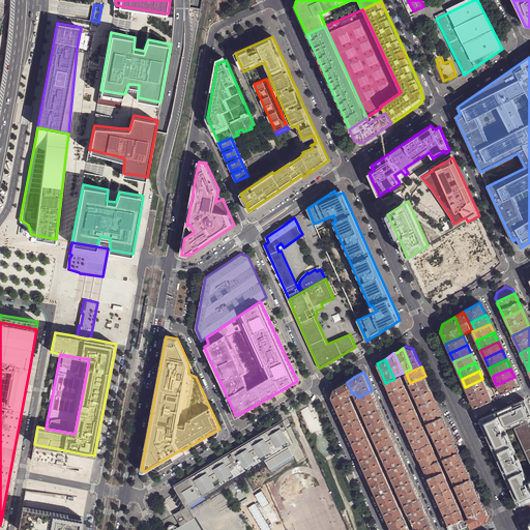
[(388,388),(389,392),(405,385),(401,376),(394,379),(385,383),(388,388)]
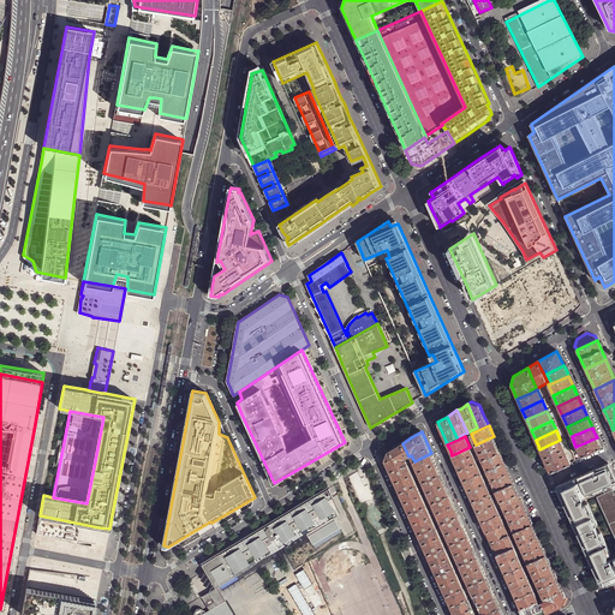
[(494,436),(476,445),(482,460),(500,452),(496,443),(494,436)]
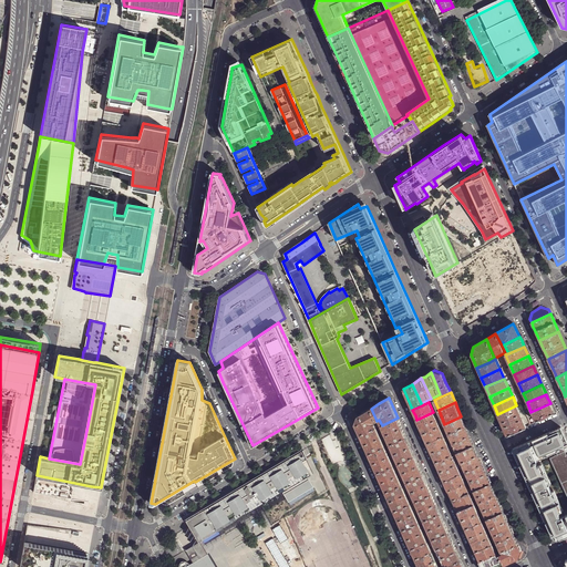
[(552,408),(550,403),(531,412),(535,421),(554,413),(552,408)]
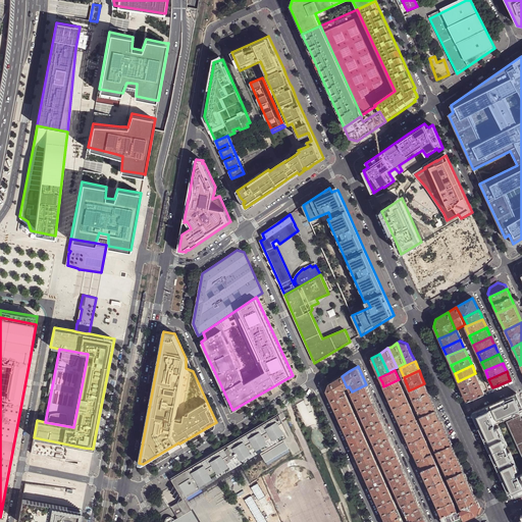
[(463,393),(467,401),(484,394),(475,373),(458,381),(463,393)]
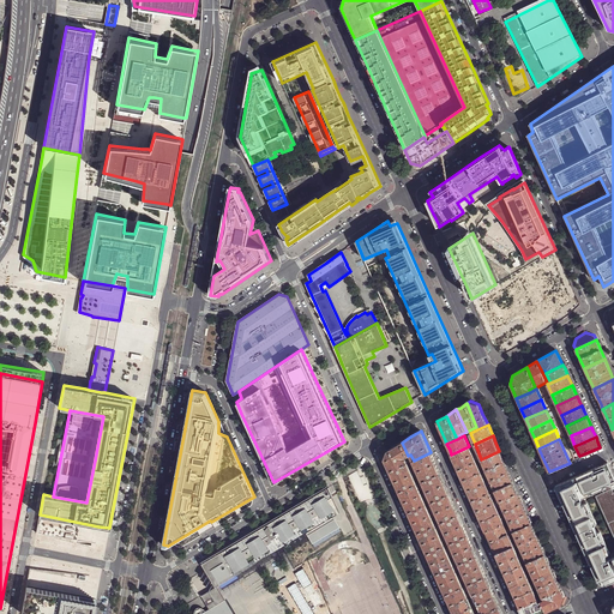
[(385,459),(390,471),(408,463),(405,457),(408,456),(402,443),(395,447),(387,451),(385,459)]
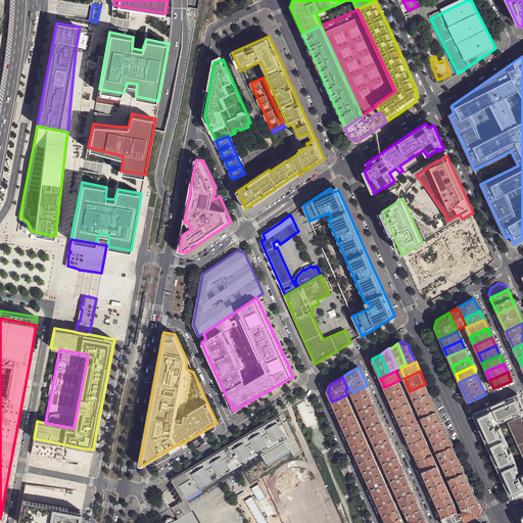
[(387,394),(390,399),(406,393),(399,380),(384,387),(387,394)]
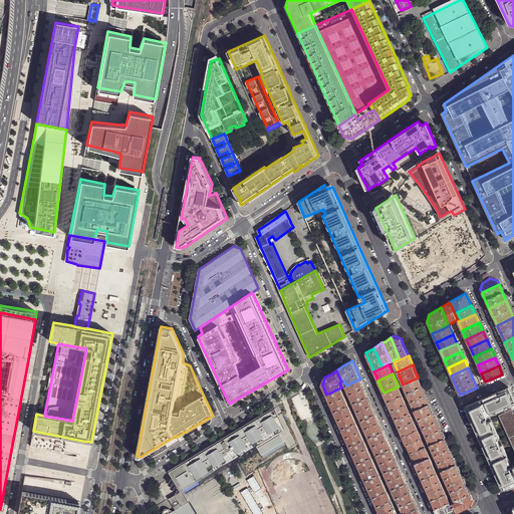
[(418,377),(403,384),(407,393),(422,387),(420,381),(418,377)]
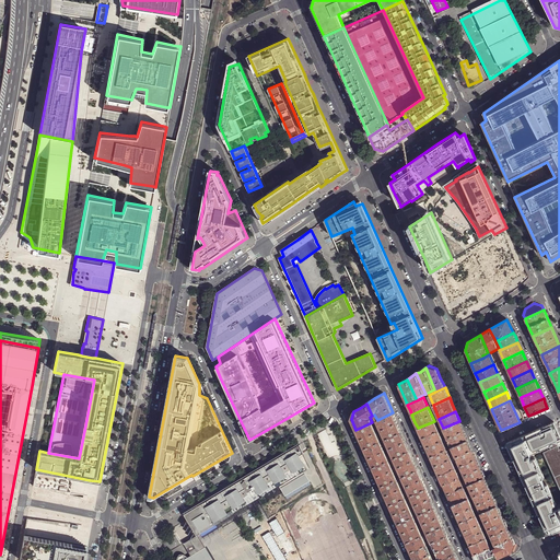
[(393,412),(377,420),(382,430),(397,422),(395,417),(393,412)]
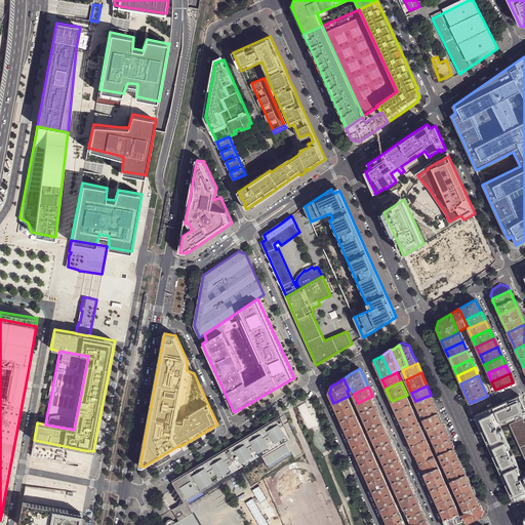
[(394,407),(396,410),(411,403),(407,395),(392,401),(394,407)]
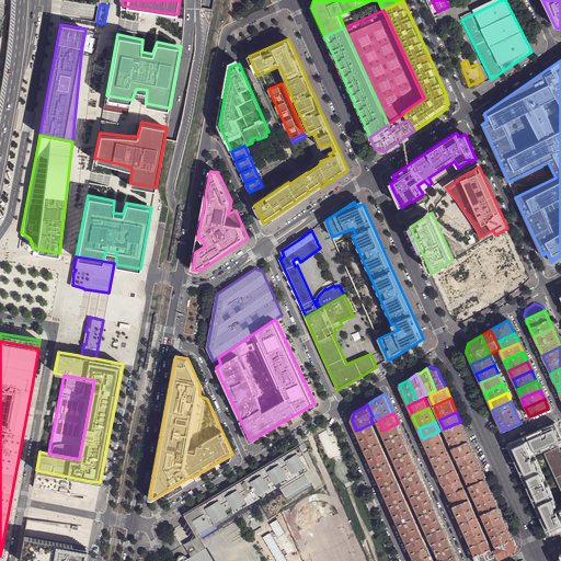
[(460,422),(444,428),(448,438),(465,431),(462,425),(460,422)]
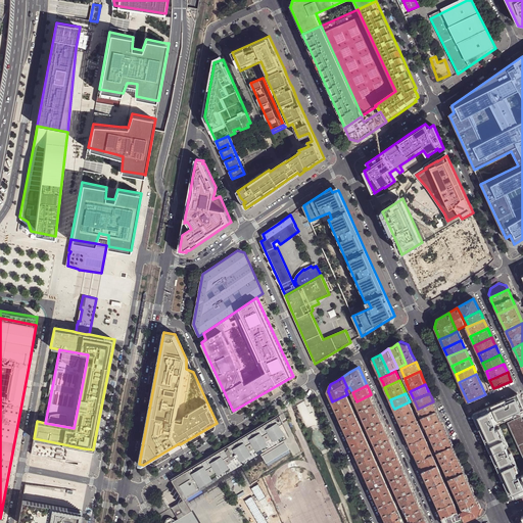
[(334,407),(336,410),(351,403),(347,394),(332,401),(334,407)]
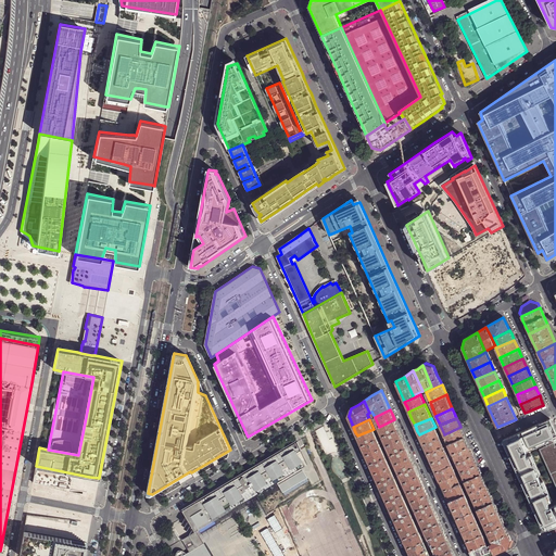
[(394,419),(379,427),(382,436),(399,428),(396,422),(394,419)]
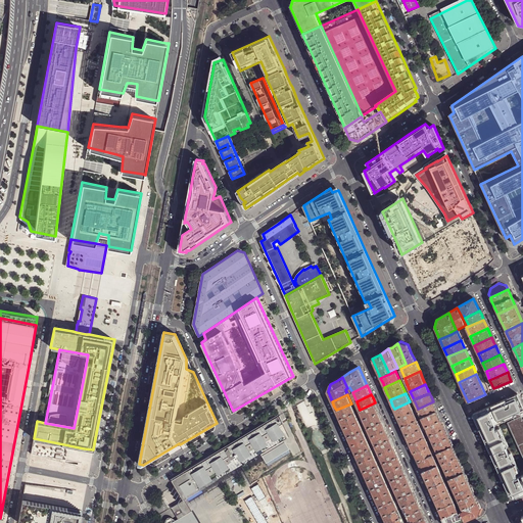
[(522,412),(522,406),(517,394),(473,414),(510,494),(515,492),(517,497),(522,494),(522,474),(519,476),(495,425),(506,420),(522,412)]
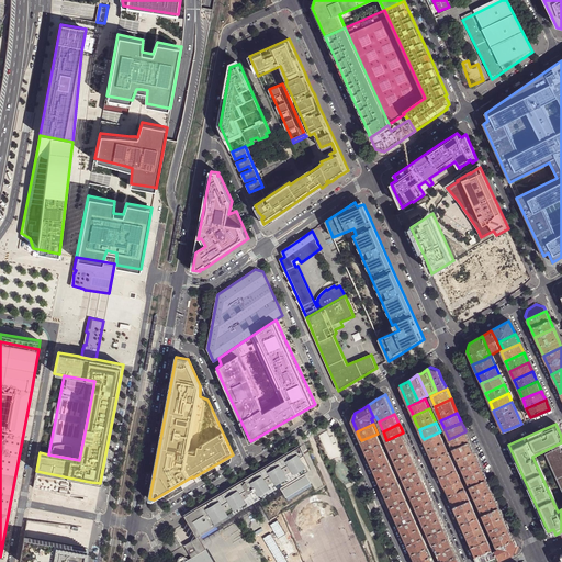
[(426,445),(428,449),(445,441),(440,431),(424,439),(426,445)]
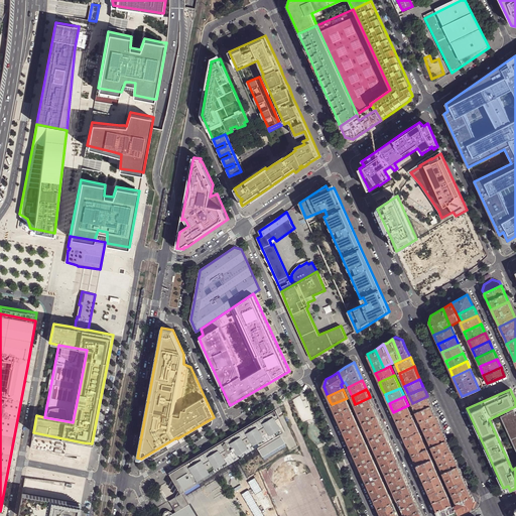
[(427,396),(412,403),(416,411),(431,405),(429,400),(427,396)]
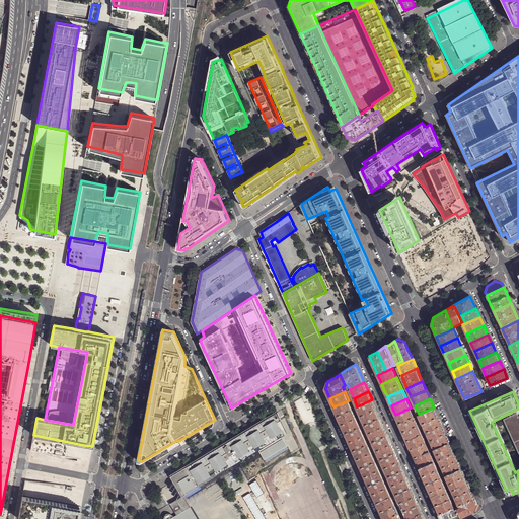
[(372,399),(357,406),(361,416),(376,409),(374,403),(372,399)]
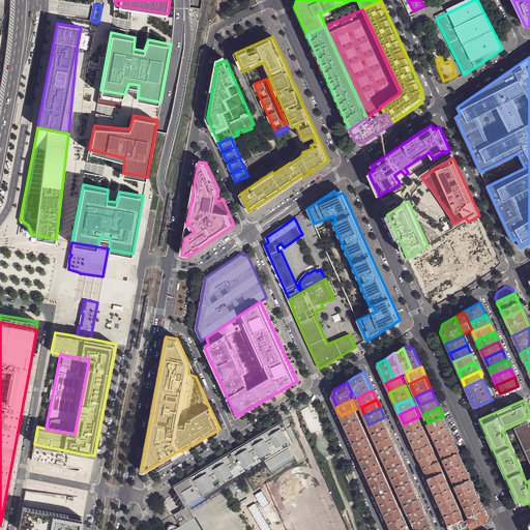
[(343,421),(345,424),(360,417),(356,409),(341,415),(343,421)]
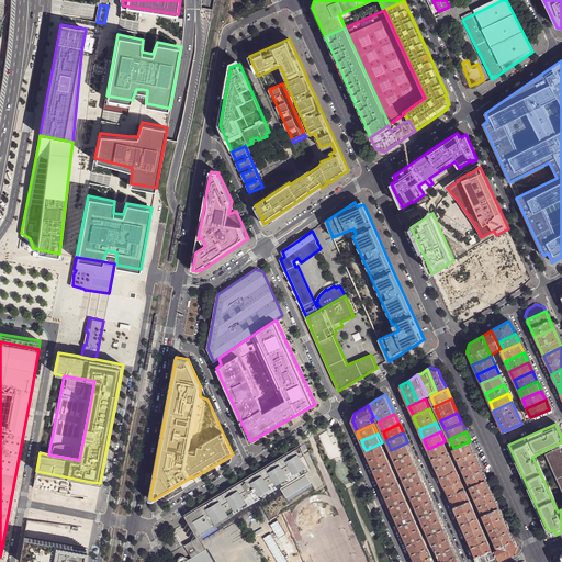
[(430,454),(431,458),(448,450),(445,441),(428,449),(430,454)]
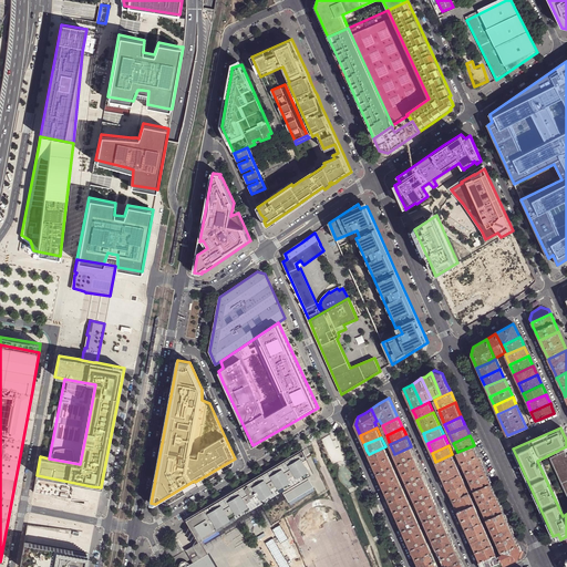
[(474,445),(457,452),(462,462),(478,454),(476,449),(474,445)]
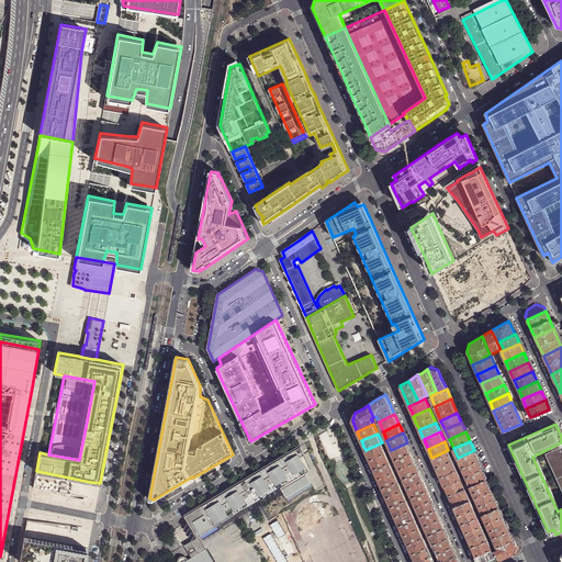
[(368,456),(370,460),(386,452),(382,442),(366,450),(368,456)]
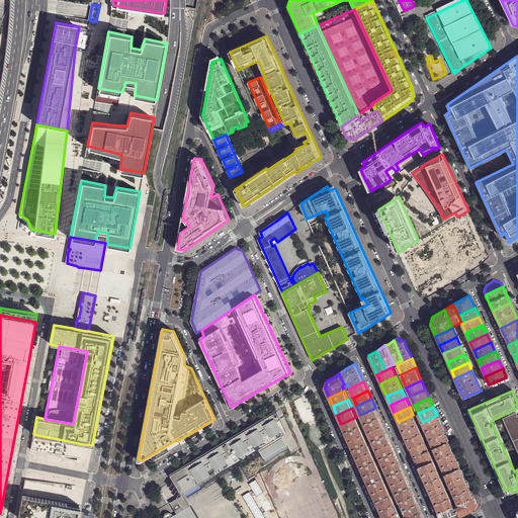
[(375,408),(360,415),(364,423),(379,416),(376,411),(375,408)]
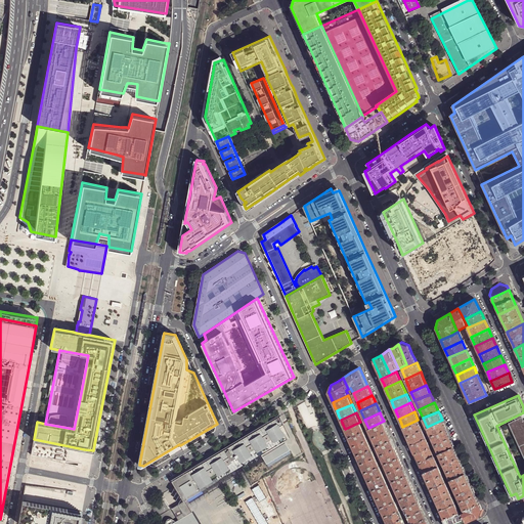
[(523,412),(507,421),(523,459),(523,412)]
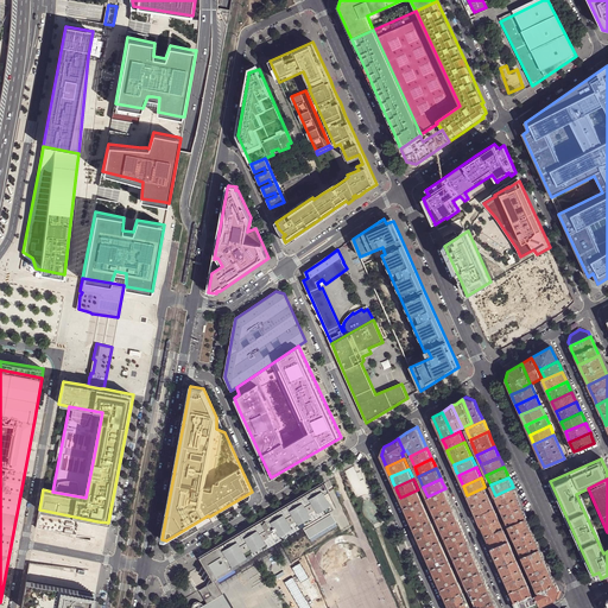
[(299,496),(201,556),(202,557),(200,558),(206,567),(214,581),(198,590),(208,605),(204,606),(203,605),(203,603),(202,602),(201,601),(200,601),(198,601),(196,601),(195,601),(194,602),(192,602),(191,605),(191,607),(190,607),(219,607),(210,587),(225,577),(222,574),(238,564),(239,567),(303,529),(308,536),(308,537),(335,520),(330,512),(321,498),(329,493),(325,483),(323,485),(323,483),(299,496)]
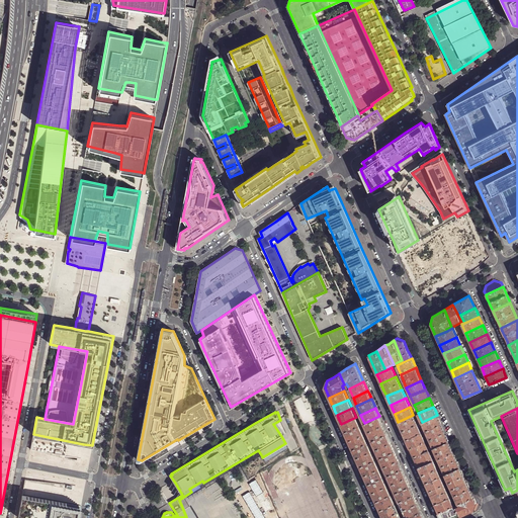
[(401,428),(402,431),(417,424),(413,415),(398,422),(401,428)]
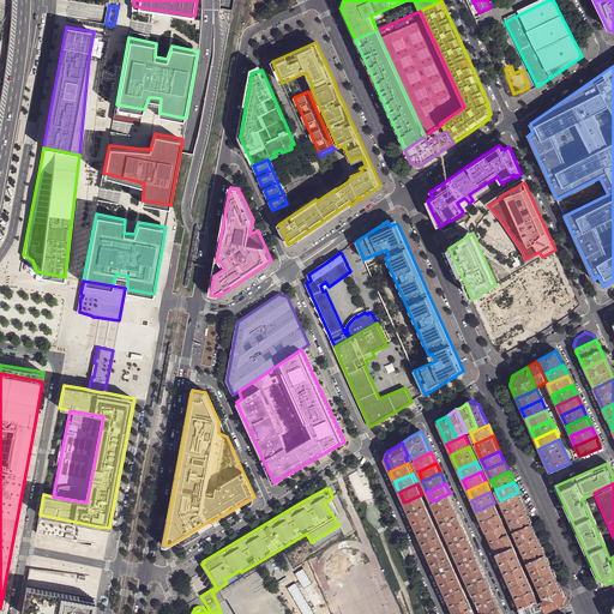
[(518,492),(500,500),(505,511),(523,503),(521,497),(518,492)]
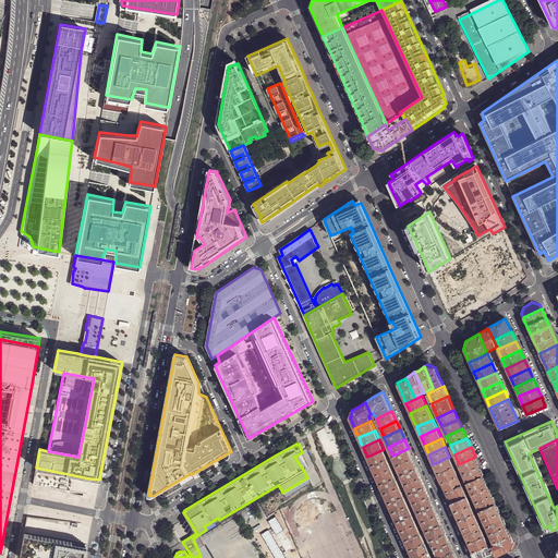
[(409,448),(392,456),(397,465),(413,458),(410,452),(409,448)]
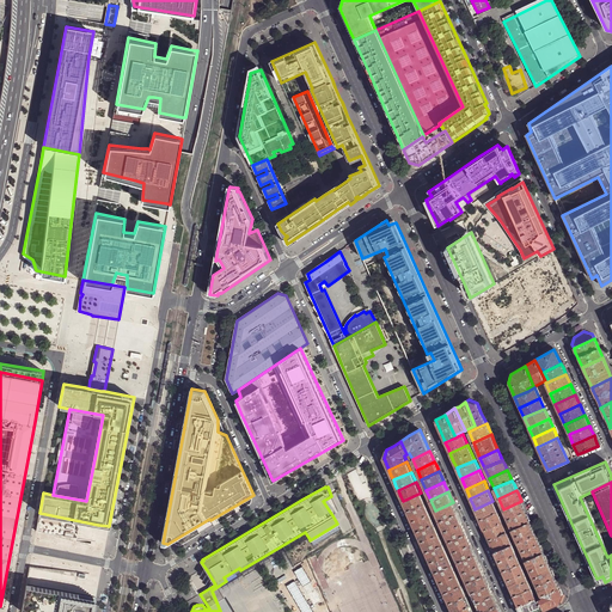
[(421,493),(403,501),(405,506),(407,510),(424,502),(421,493)]
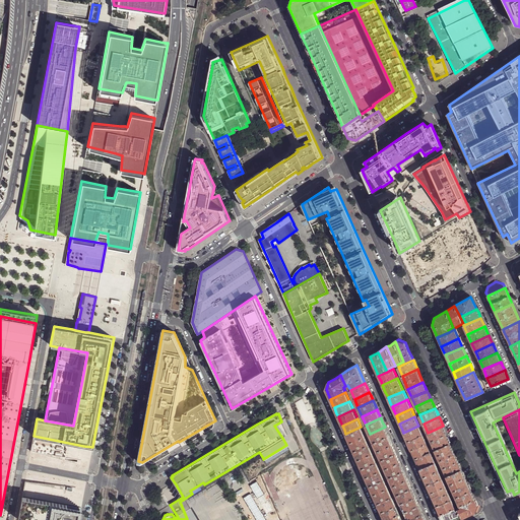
[(281,421),(274,426),(282,438),(286,435),(281,421)]
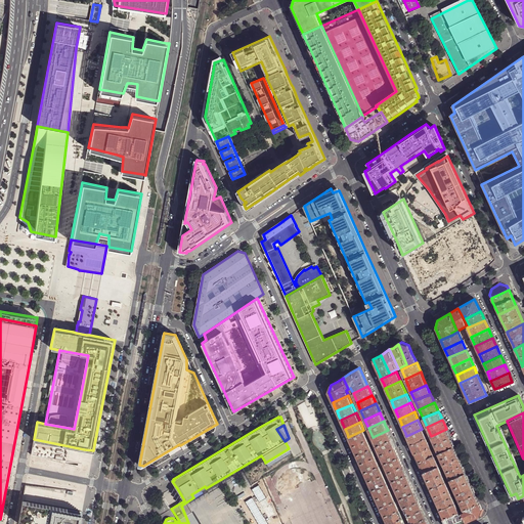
[(408,441),(410,444),(426,438),(422,429),(406,436),(408,441)]
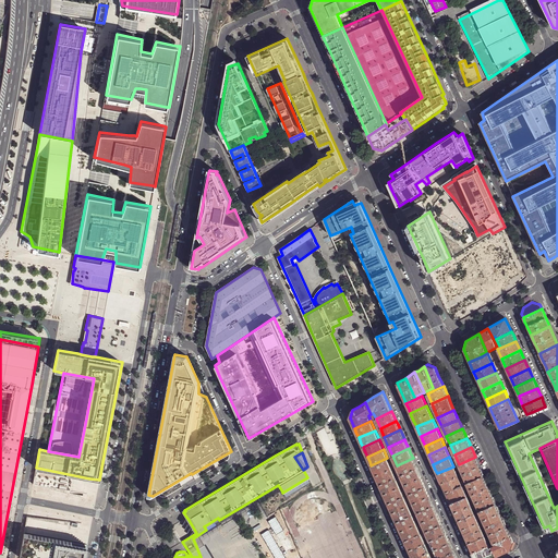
[(476,460),(475,457),(459,464),(462,473),(480,465),(476,460)]
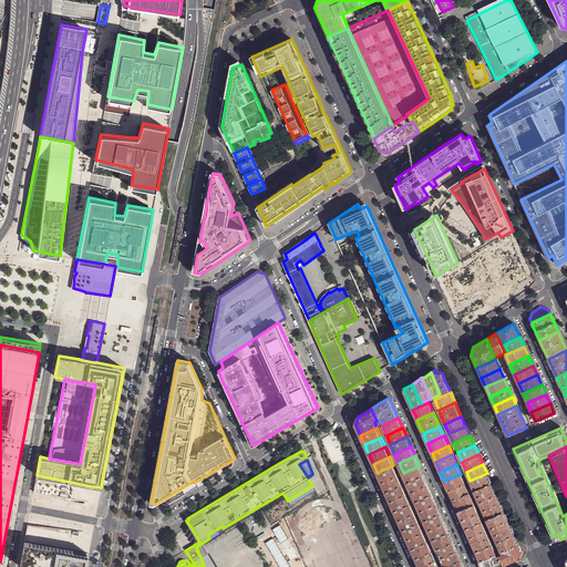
[(380,478),(381,483),(398,475),(393,465),(377,473),(380,478)]
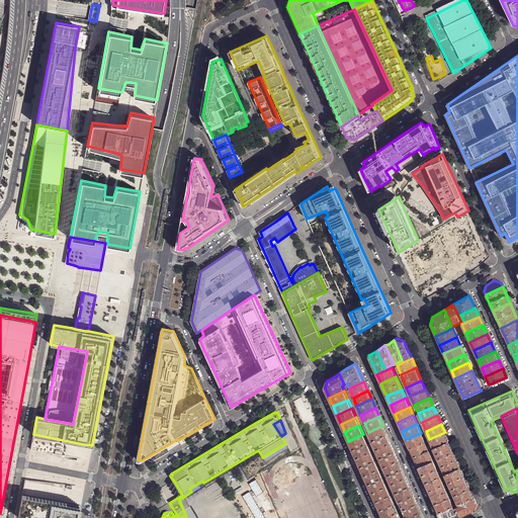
[(383,425),(368,432),(372,440),(387,434),(384,429),(383,425)]
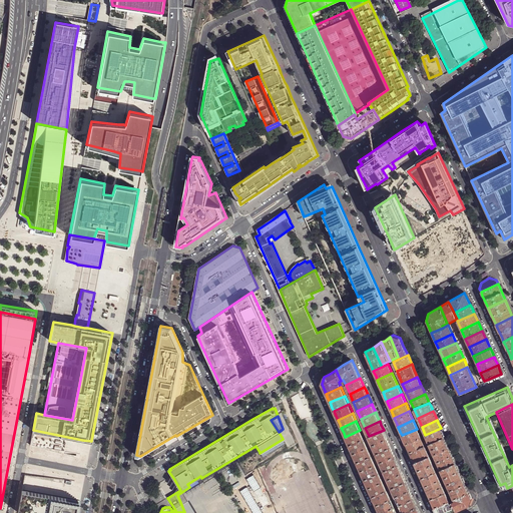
[(443,433),(441,428),(425,435),(429,444),(444,437),(443,433)]
